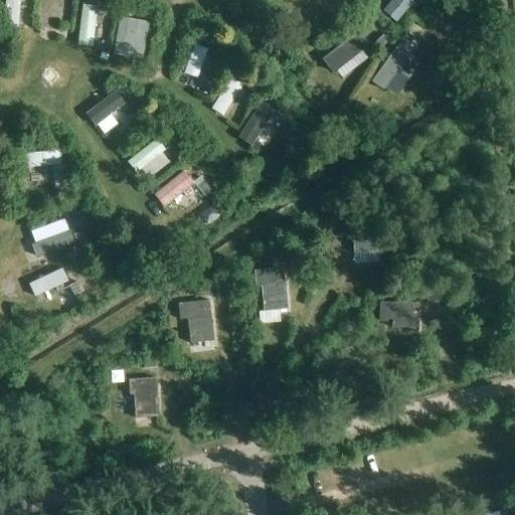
[(30,19),(32,9),(21,7),(21,0),(7,0),(4,26),(19,28),(21,18),(30,19)]
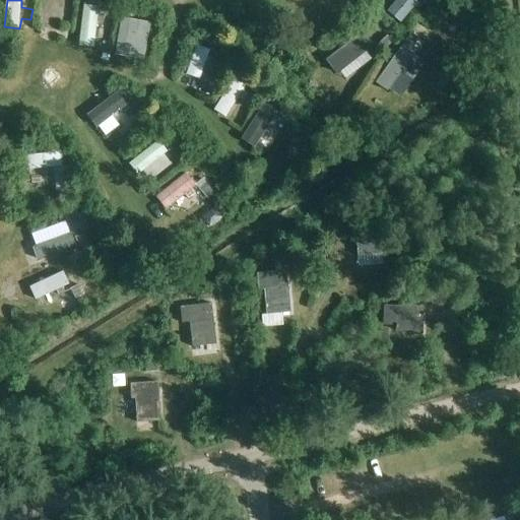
[(363,24),(396,0),(354,0),(348,4),(363,24)]
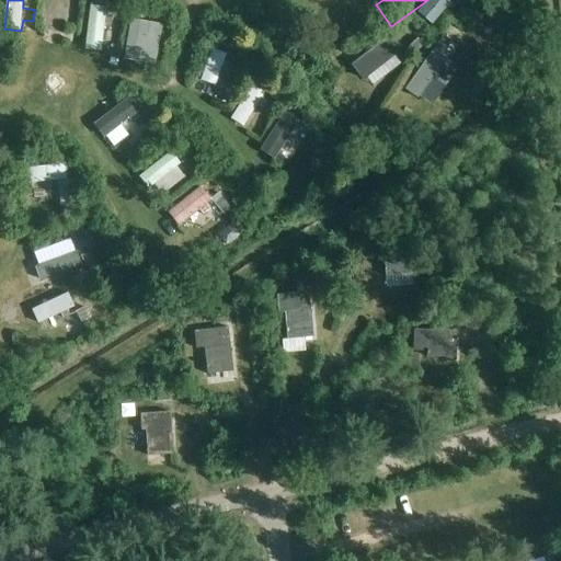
[(78,30),(66,30),(67,6),(48,4),(46,49),(61,50),(63,42),(77,43),(78,30)]
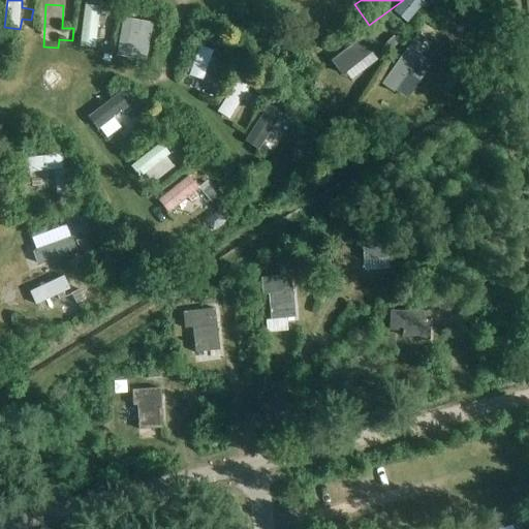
[(84,25),(85,57),(99,57),(97,24),(84,25)]
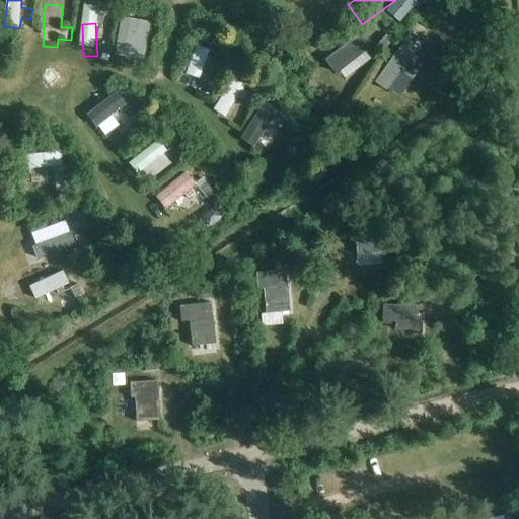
[(207,32),(203,43),(212,46),(216,36),(207,32)]
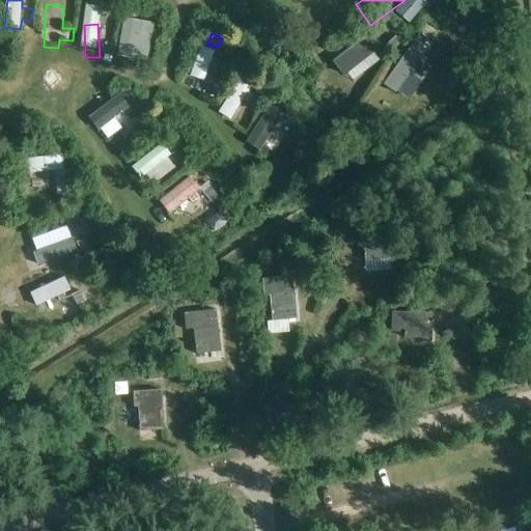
[(418,33),(410,45),(417,50),(425,38),(418,33)]
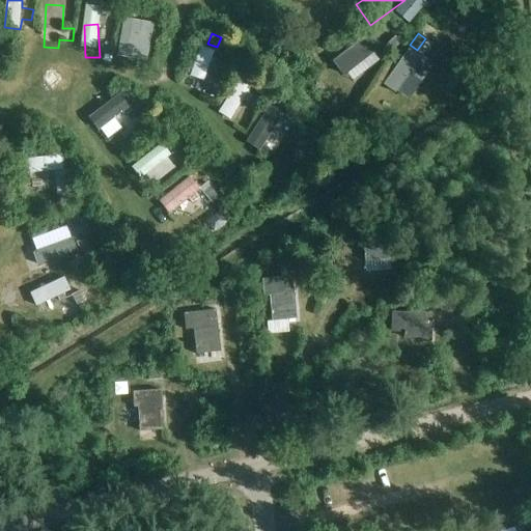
[(391,52),(400,43),(394,36),(385,46),(391,52)]
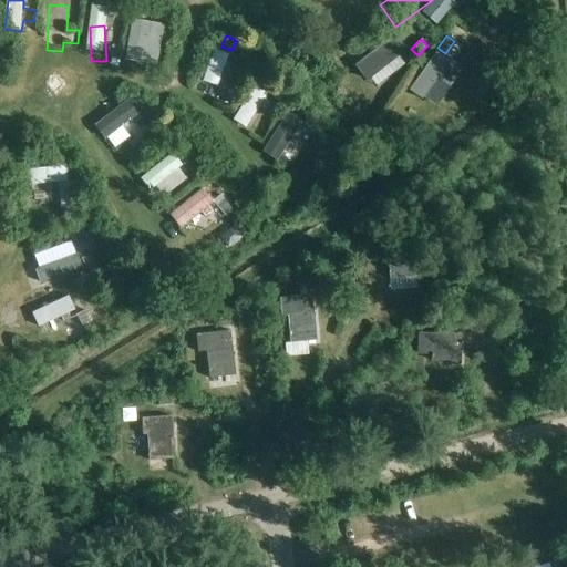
[(214,83),(192,117),(206,127),(228,92),(214,83)]
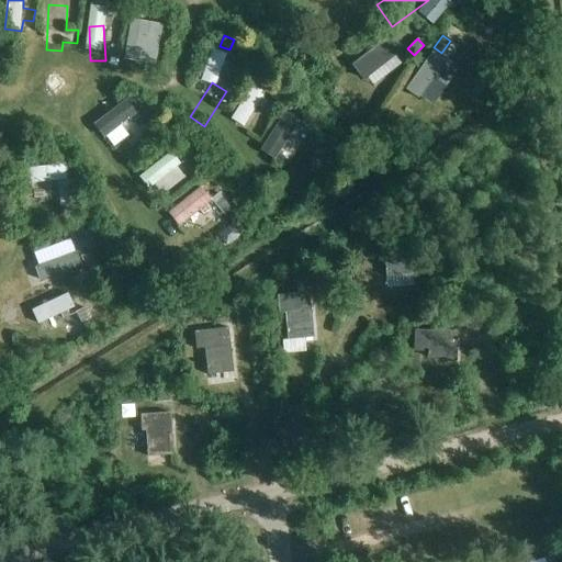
[(272,91),(267,99),(277,105),(282,97),(272,91)]
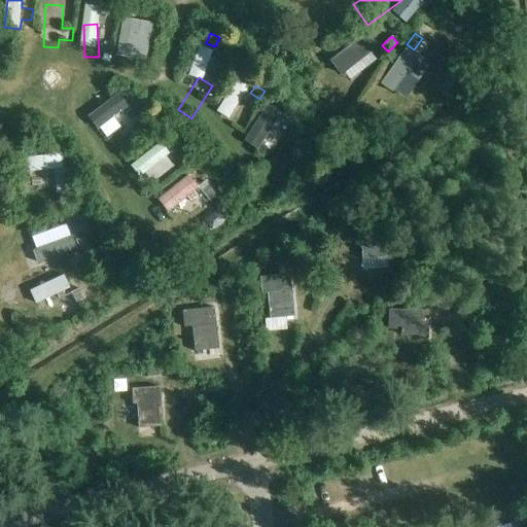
[(91,101),(64,126),(74,137),(101,111),(91,101)]
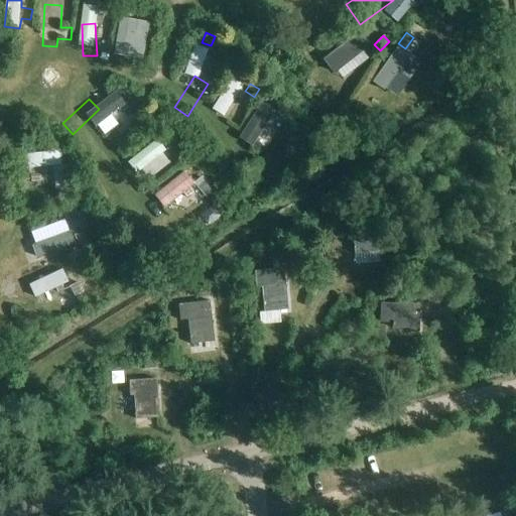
[(280,109),(275,117),(282,121),(287,112),(280,109)]
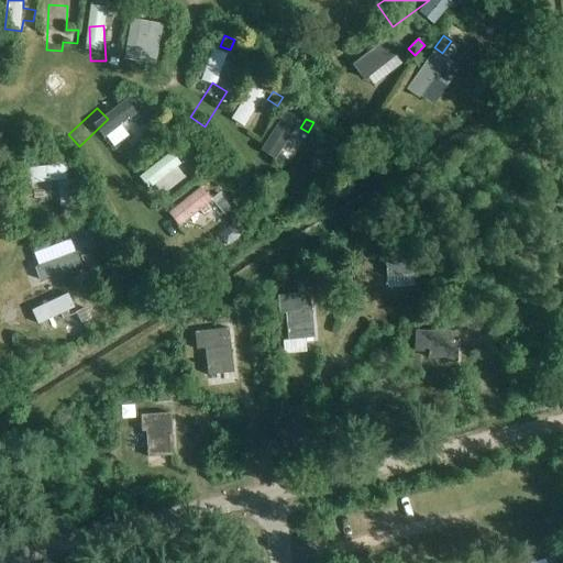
[(184,140),(179,151),(194,156),(198,146),(184,140)]
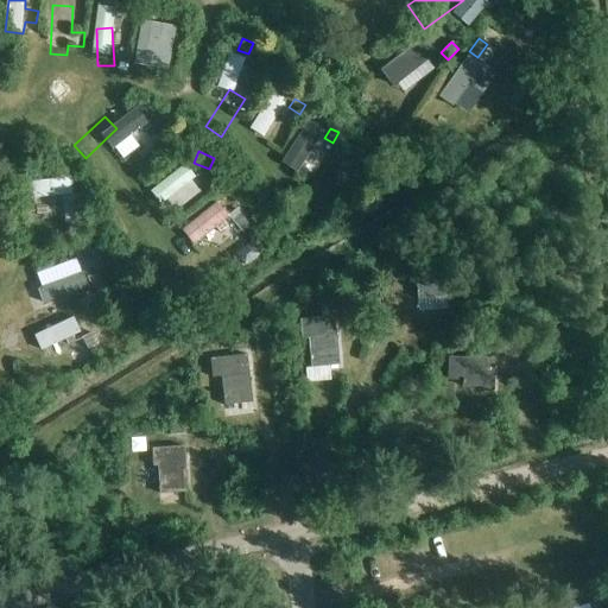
[(144,172),(157,163),(150,152),(137,163),(144,172)]
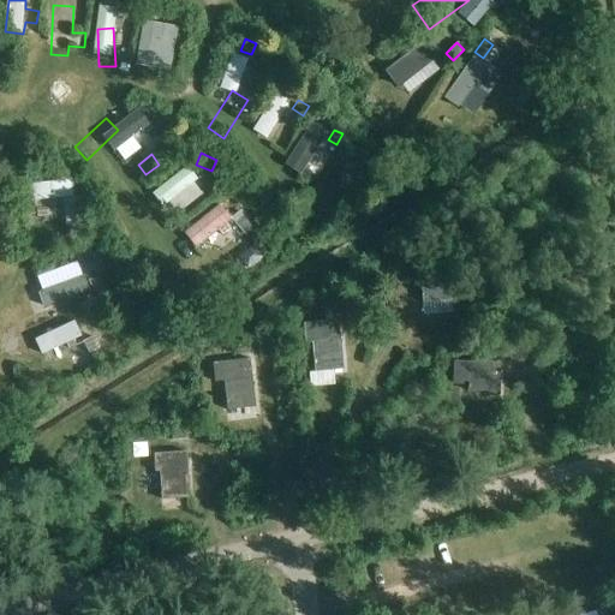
[(83,213),(72,213),(72,222),(83,221),(83,213)]
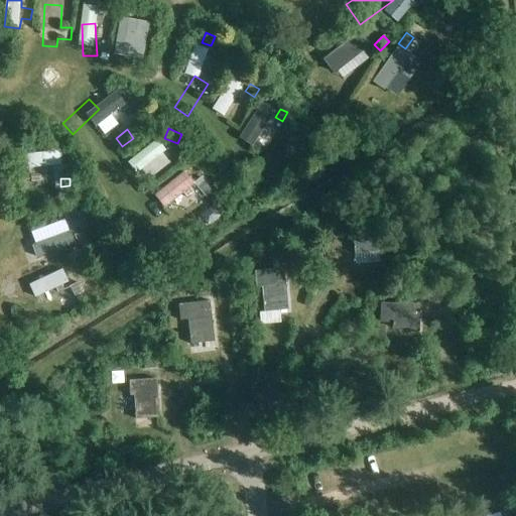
[(204,181),(198,187),(206,197),(212,191),(204,181)]
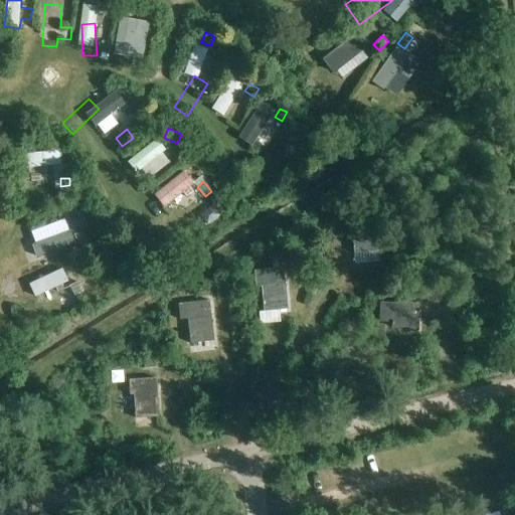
[(365,223),(365,226),(351,227),(353,253),(377,251),(374,222),(365,223)]
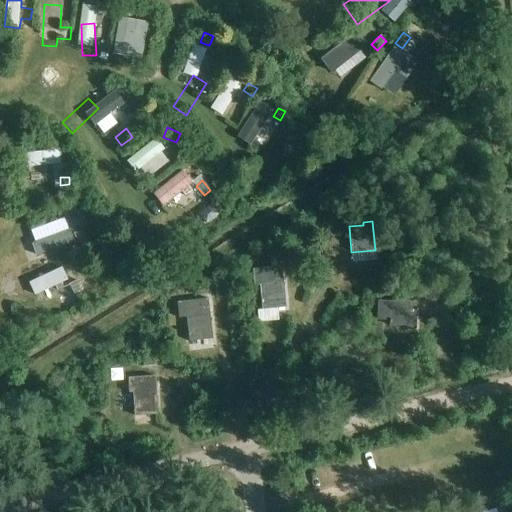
[(81,229),(73,232),(77,242),(85,240),(81,229)]
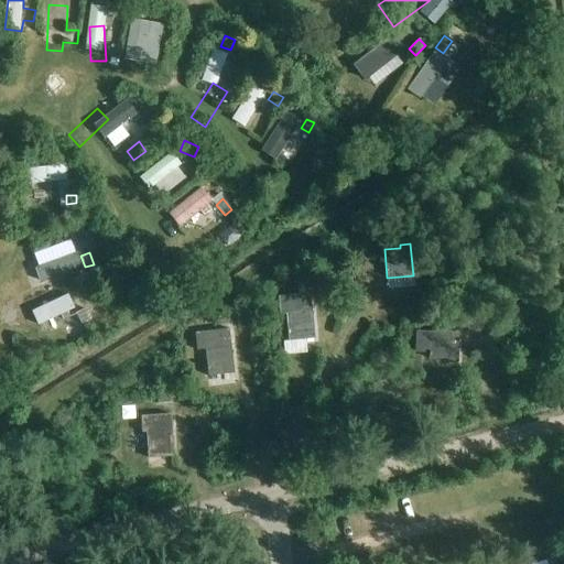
[(332,281),(318,282),(318,292),(332,291),(332,281)]
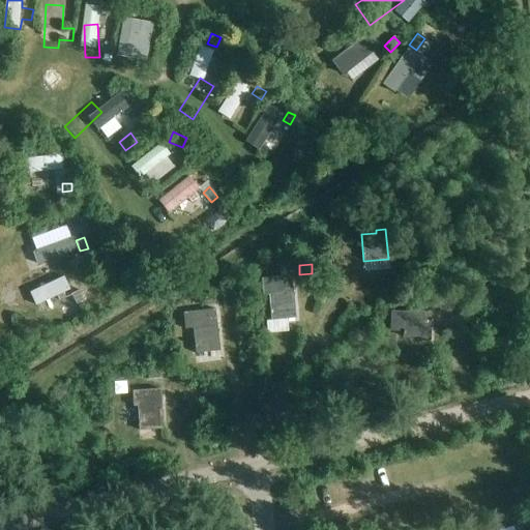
[(282,277),(262,280),(263,295),(269,295),(271,320),(295,318),(292,288),(283,289),(282,277)]
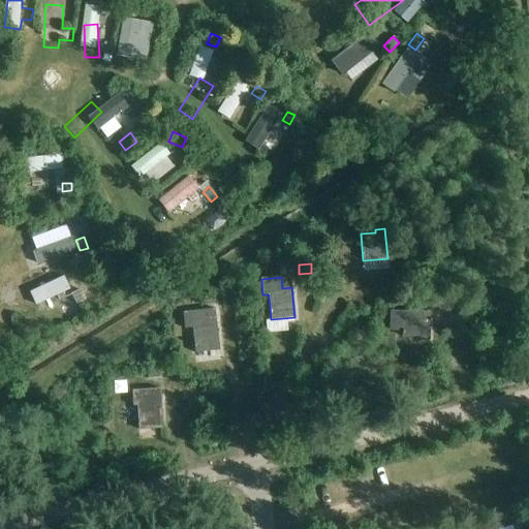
[(79,289),(70,292),(75,304),(84,300),(79,289)]
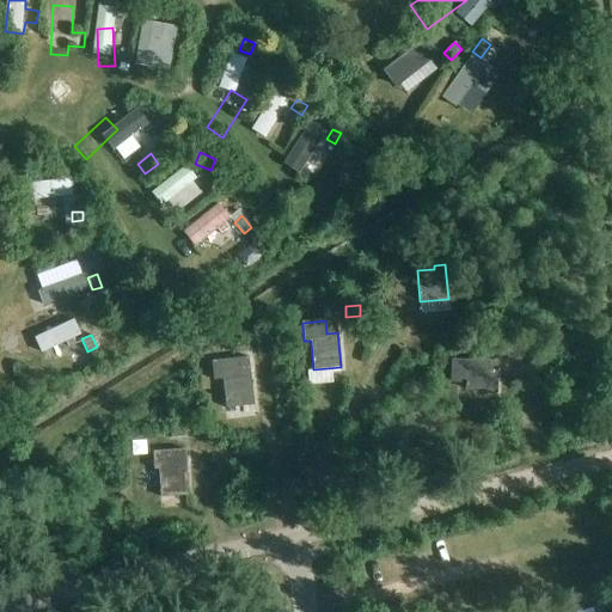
[(268,338),(257,340),(258,349),(269,349),(268,338)]
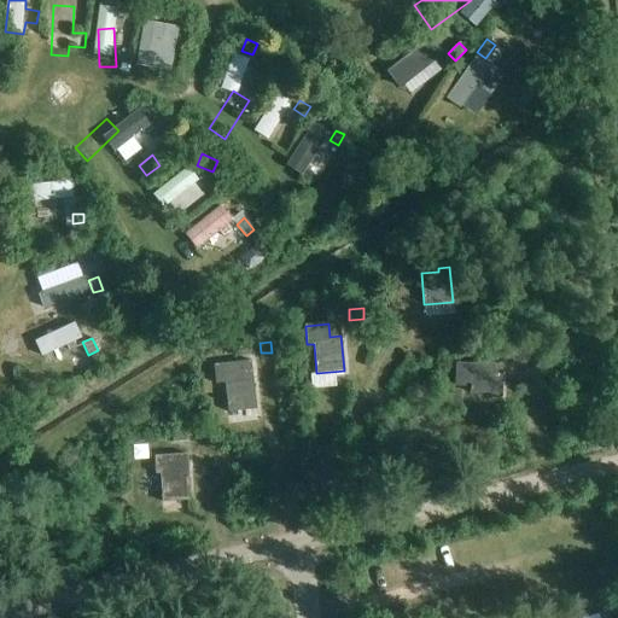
[(251,360),(214,365),(215,384),(225,383),(228,412),(256,409),(251,360)]
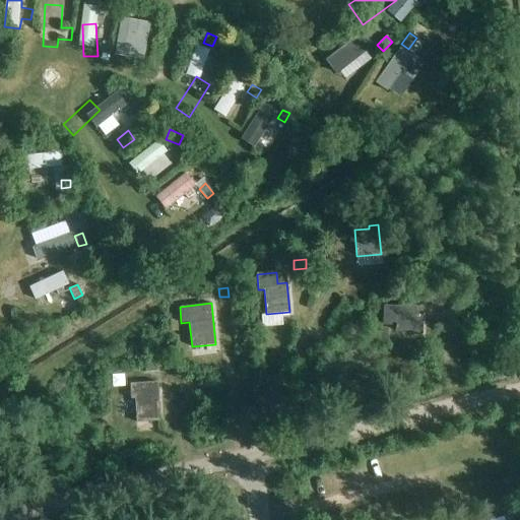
[(421,307),(396,307),(395,331),(412,331),(412,334),(421,334),(421,307)]
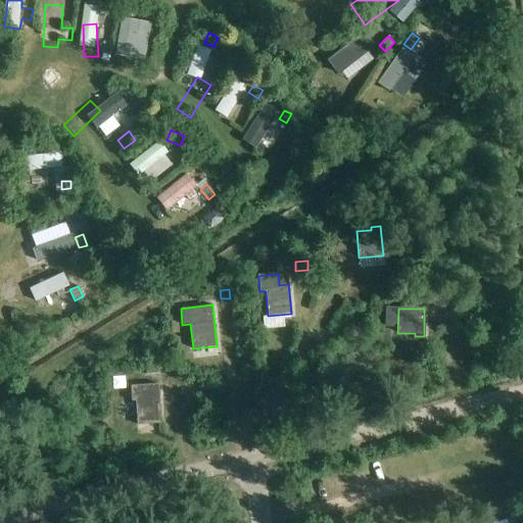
[(157,365),(145,366),(146,375),(159,374),(157,365)]
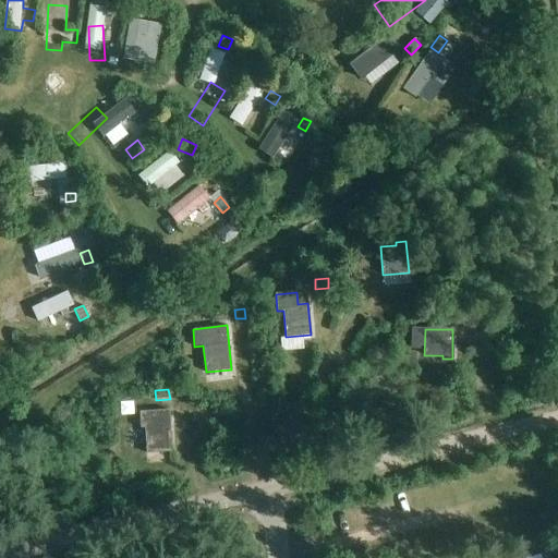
[(171,451),(169,413),(138,413),(138,429),(145,429),(146,452),(171,451)]
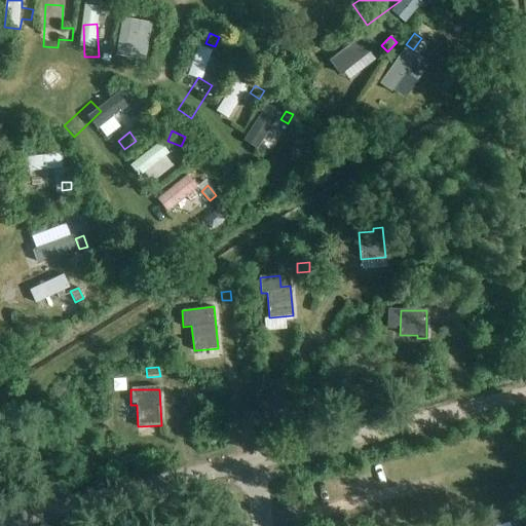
[(471,504),(471,487),(460,487),(460,503),(471,504)]
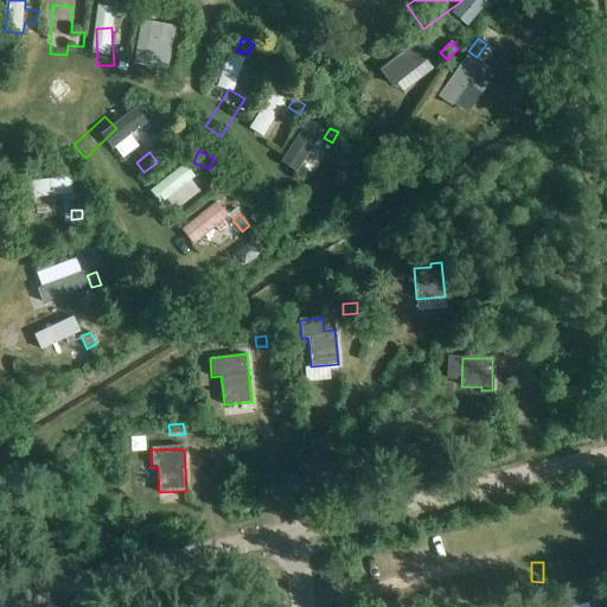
[(530,581),(530,564),(513,563),(512,581),(530,581)]
